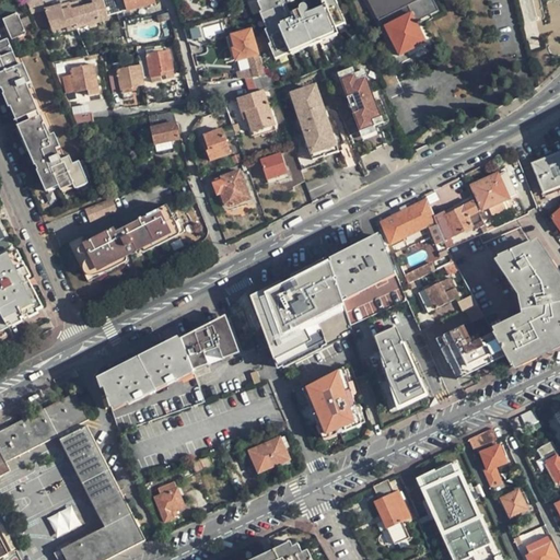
[(33,0),(27,1),(33,14),(39,13),(46,11),(47,11),(43,0),(33,0)]
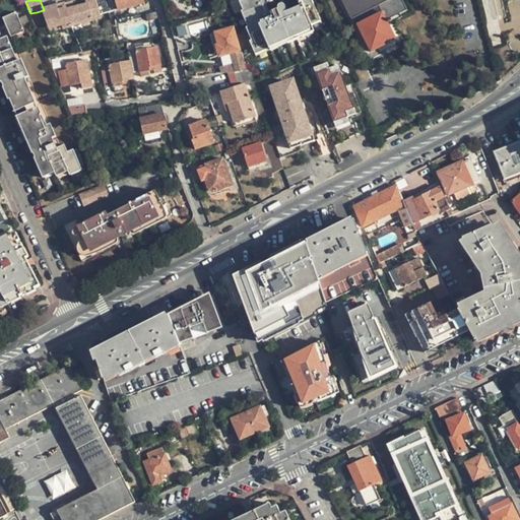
[(99,14),(94,0),(88,0),(87,0),(88,5),(75,8),(73,2),(66,4),(66,6),(71,23),(71,25),(79,23),(78,19),(90,16),(91,20),(101,17),(100,14),(99,14)]
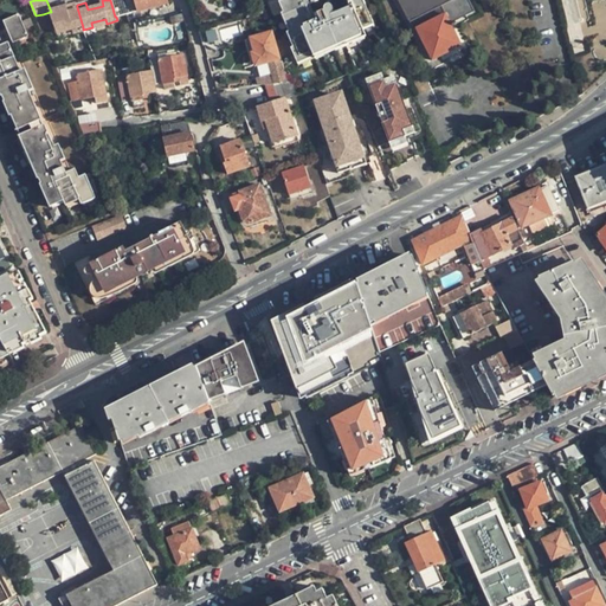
[(166,0),(111,0),(116,17),(167,2),(166,0)]
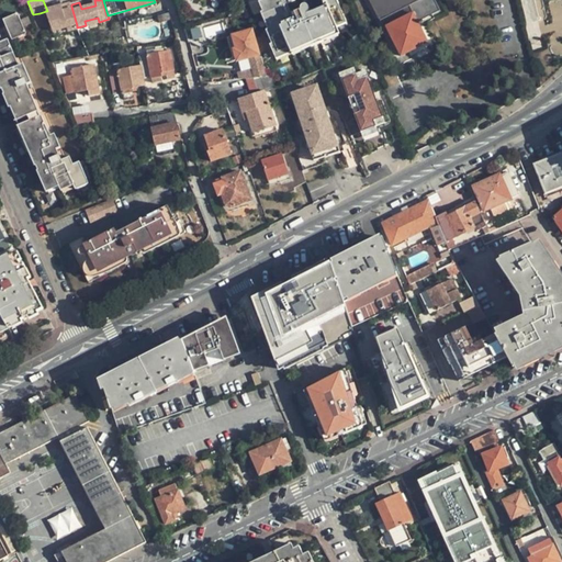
[(266,30),(271,43),(269,44),(276,59),(291,53),(289,47),(336,27),(334,22),(344,18),(335,0),(321,0),(324,7),(303,17),(300,10),(291,13),(287,4),(295,1),(294,0),(262,0),(267,9),(265,10),(272,26),(266,30)]
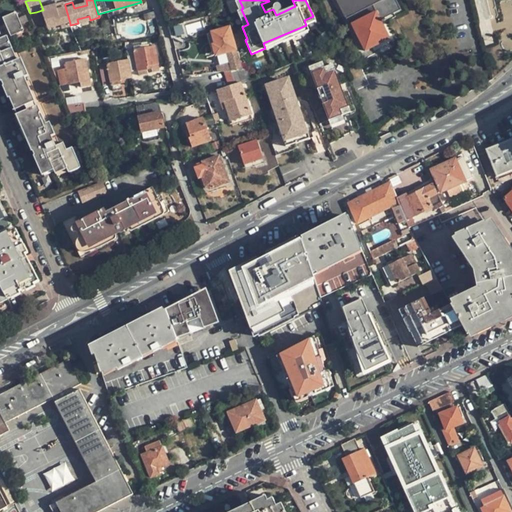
[(379,21),(394,14),(402,10),(397,0),(335,0),(343,15),(344,17),(345,17),(349,26),(351,25),(365,51),(388,39),(379,21)]
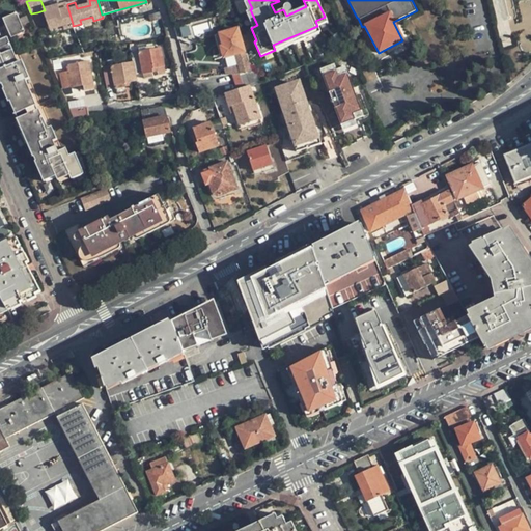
[(504,0),(492,0),(502,47),(514,44),(504,0)]
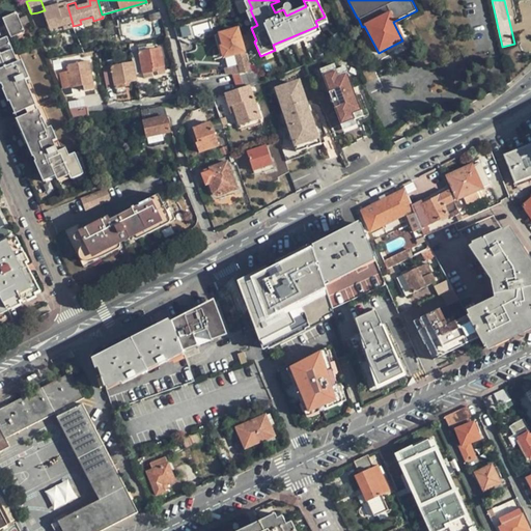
[(73,24),(67,6),(60,8),(59,6),(45,10),(44,10),(51,27),(64,23),(65,26),(73,24)]
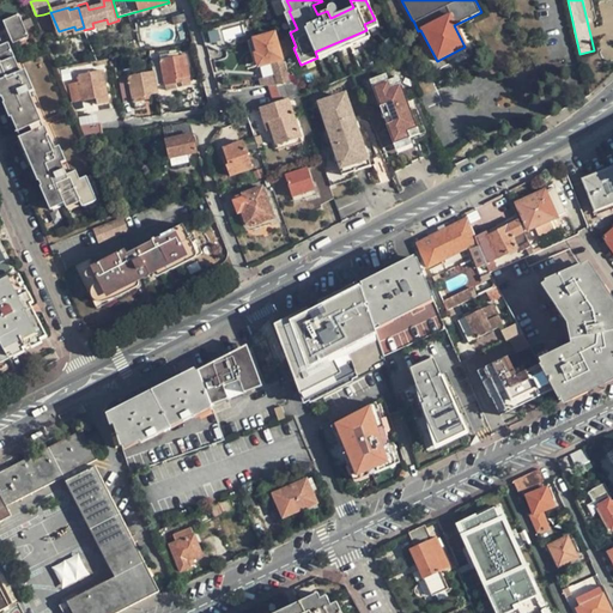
[(12,41),(28,34),(19,13),(4,20),(12,41)]
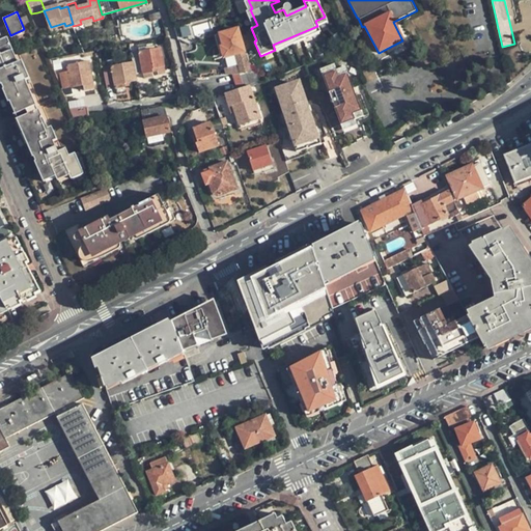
[(42,25),(37,12),(31,14),(36,27),(42,25)]
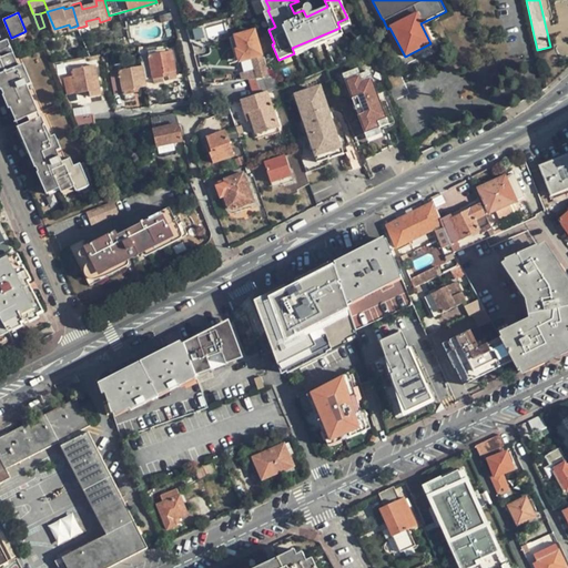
[(205,24),(188,29),(190,38),(204,46),(209,38),(205,24)]
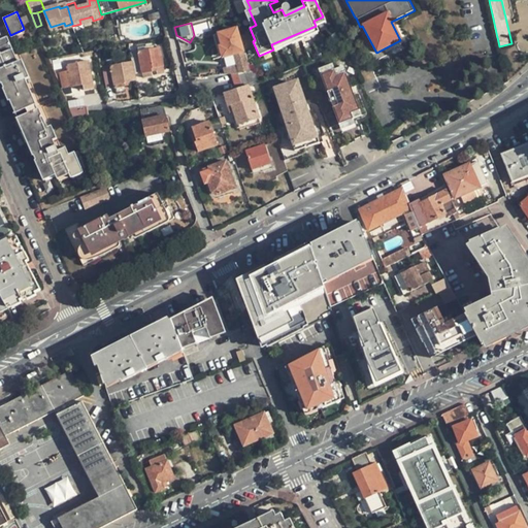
[(223,57),(238,53),(242,52),(235,28),(218,33),(222,44),(220,45),(223,57)]
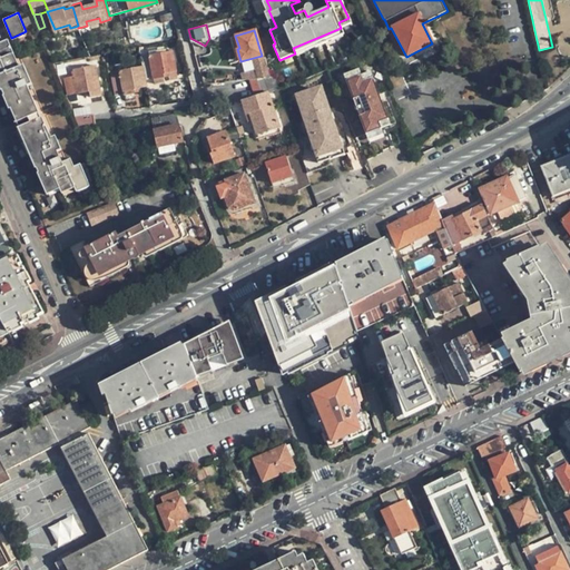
[(29,39),(26,31),(11,38),(15,46),(29,39)]
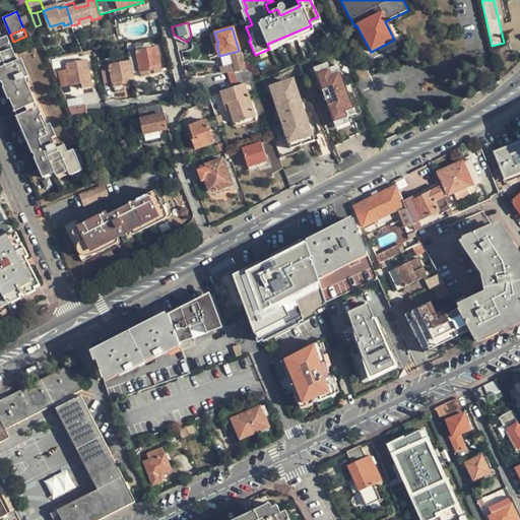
[(216,45),(218,44),(214,33),(209,34),(212,46),(216,45)]
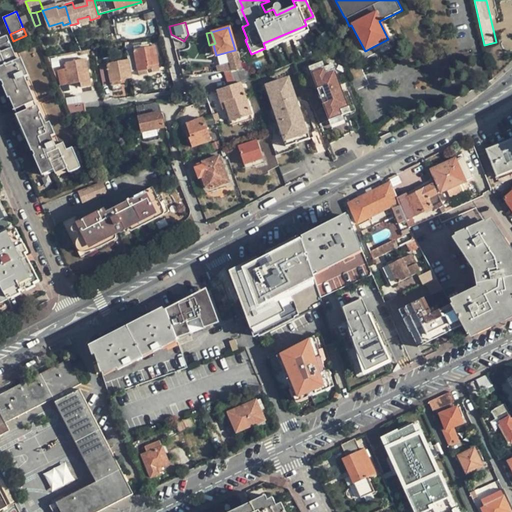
[(5,36),(0,38),(0,82),(6,97),(8,96),(13,109),(34,100),(23,76),(27,74),(20,58),(16,59),(5,36)]
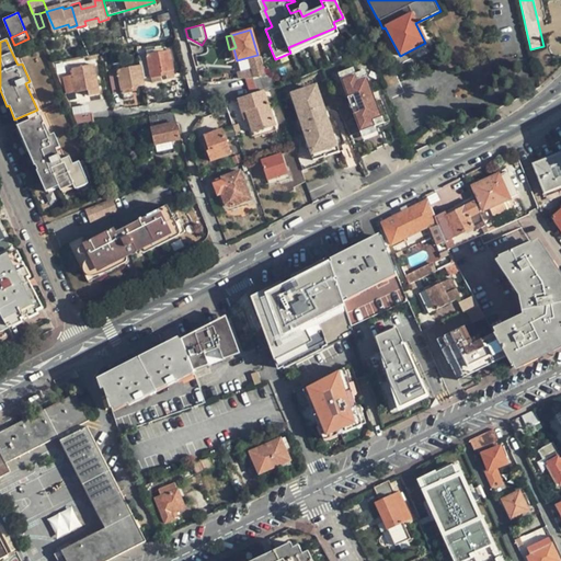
[(148,60),(144,60),(139,61),(140,65),(142,78),(150,77),(151,78),(161,76),(160,72),(165,71),(173,70),(170,50),(147,55),(148,60)]
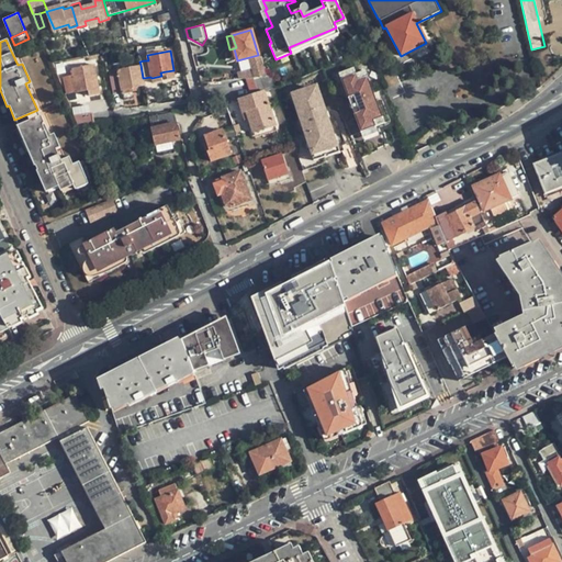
[(355,54),(322,69),(324,75),(357,60),(355,54)]
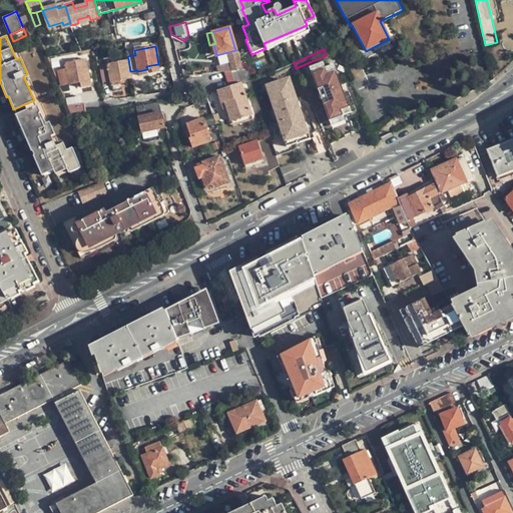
[(63,57),(65,64),(76,61),(74,54),(63,57)]
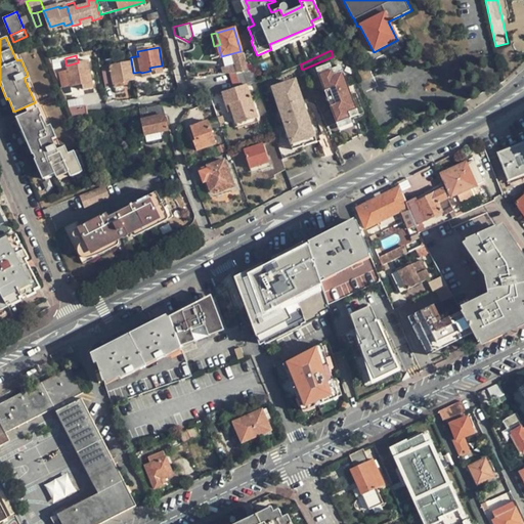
[(239,72),(249,71),(245,56),(237,58),(235,59),(239,72)]
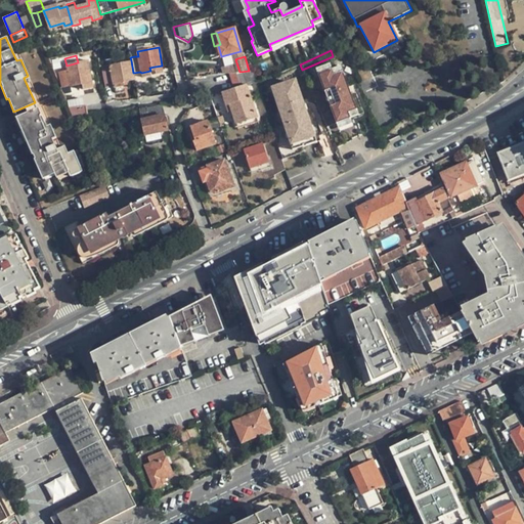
[(78,62),(67,66),(68,71),(60,72),(63,88),(82,84),(83,89),(92,87),(87,60),(78,62)]
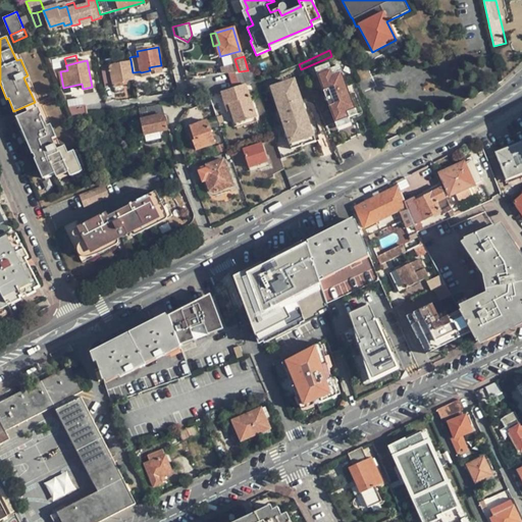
[(122,82),(126,81),(134,80),(133,72),(131,60),(108,65),(109,70),(102,71),(105,87),(112,86),(112,87),(122,85),(122,82)]
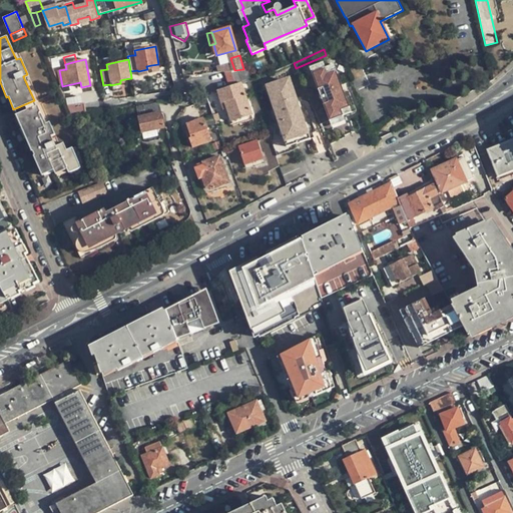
[(320,80),(317,81),(322,93),(340,86),(332,64),(316,70),(320,80)]
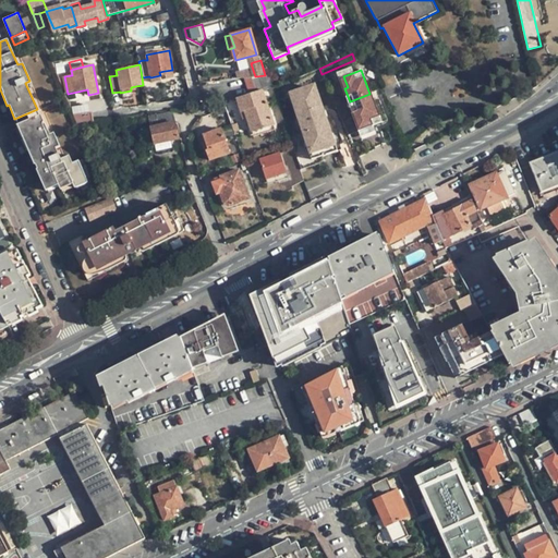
[(268,75),(265,75),(255,76),(253,76),(257,92),(262,91),(263,92),(273,88),(268,75)]
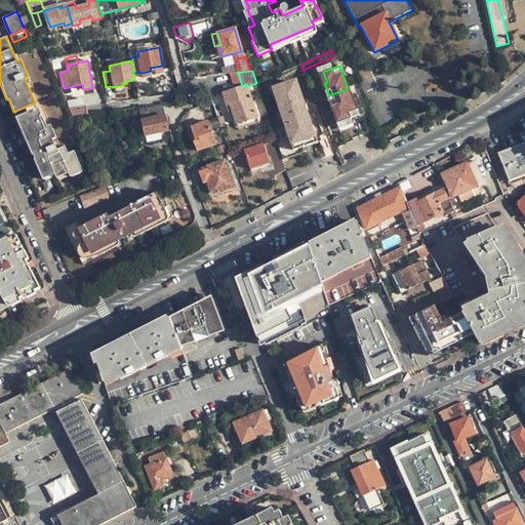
[(321,84),(324,83),(327,82),(323,72),(317,75),(321,84)]
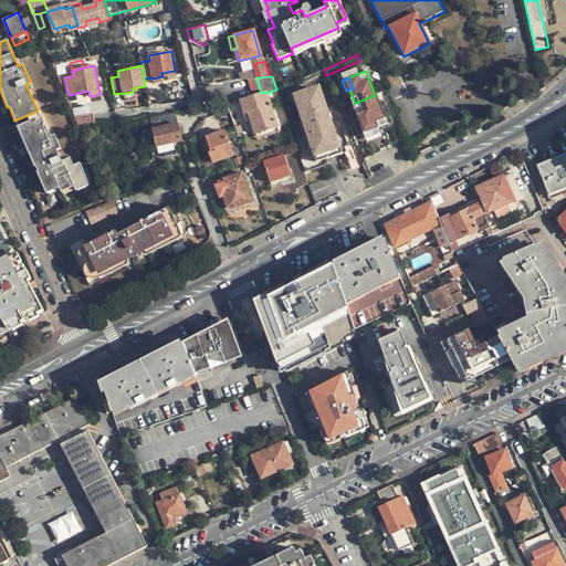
[(310,140),(314,154),(325,150),(338,145),(325,107),(323,108),(315,88),(299,95),(302,104),(299,105),(303,116),(301,116),(310,140)]
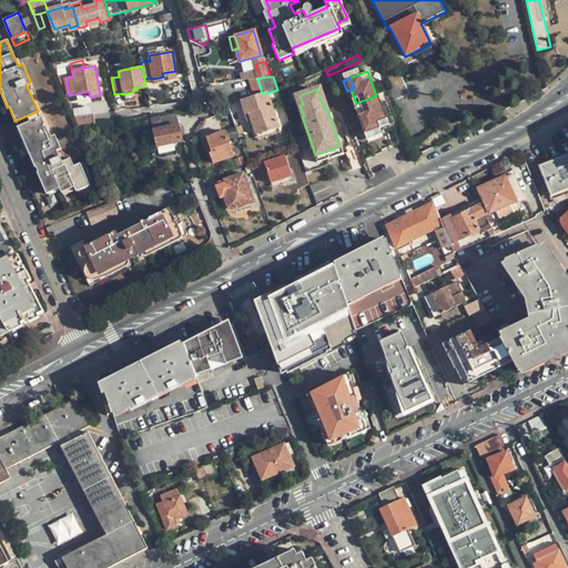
[(277,127),(267,93),(266,92),(262,93),(241,101),(245,114),(249,113),(255,134),(277,127)]
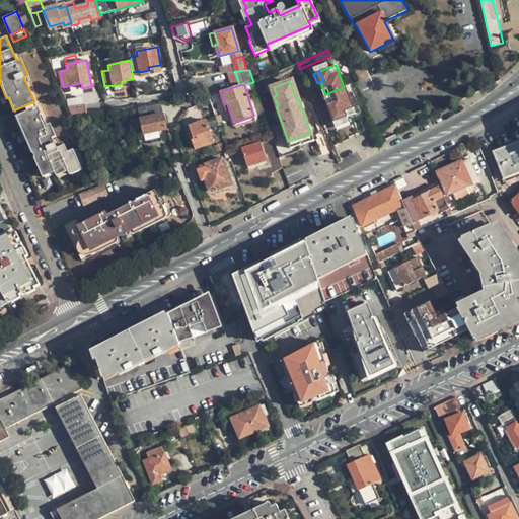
[(52,98),(50,93),(41,96),(44,102),(52,98)]
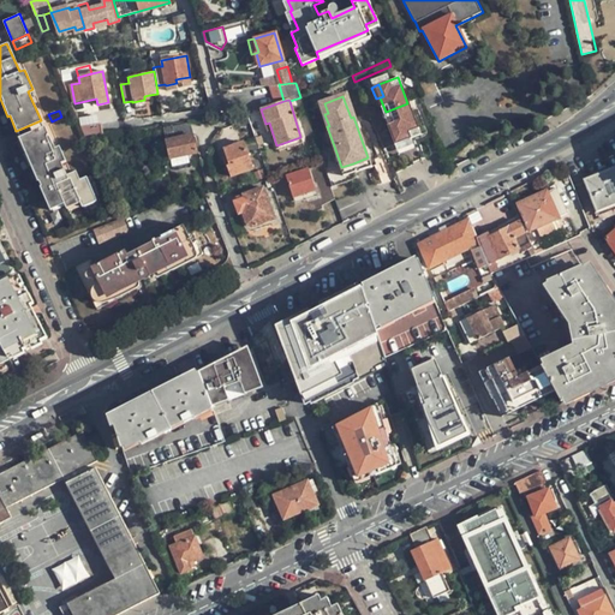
[(163,129),(166,141),(192,135),(190,123),(163,129)]
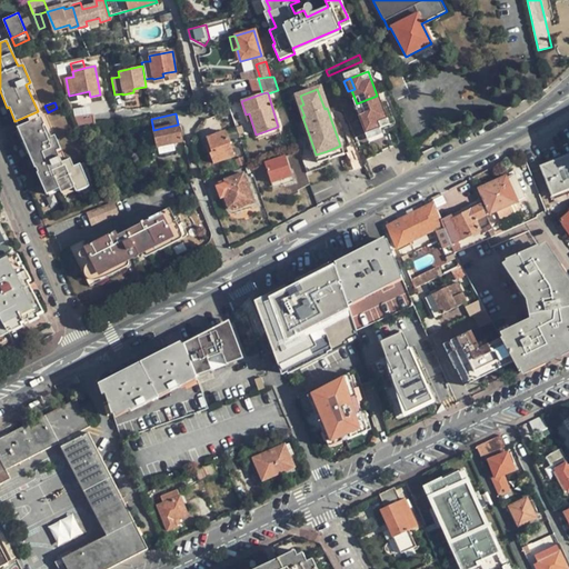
[(36,171),(42,187),(55,182),(58,188),(70,181),(72,186),(85,180),(78,163),(71,166),(68,157),(59,161),(55,150),(59,148),(52,133),(48,136),(39,115),(16,126),(23,141),(22,141),(33,166),(35,167),(36,170),(36,171)]
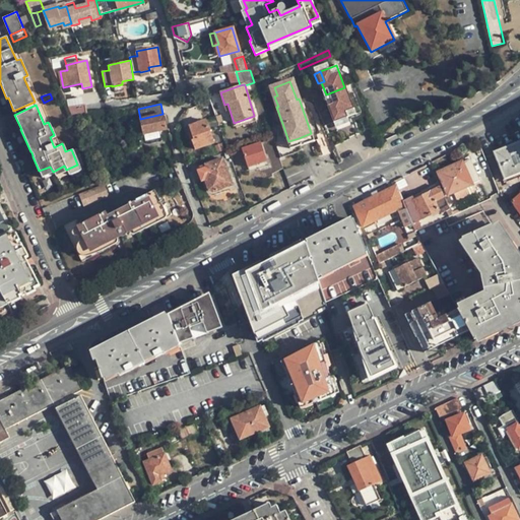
[(71,115),(85,113),(84,105),(68,108),(71,115)]
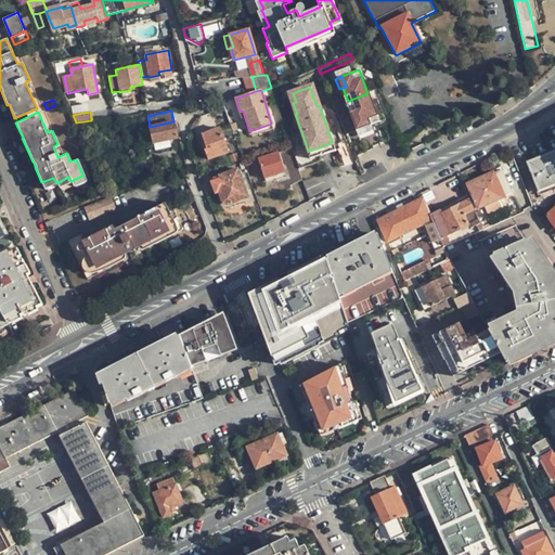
[(178,138),(173,121),(150,127),(154,143),(176,138),(178,138)]
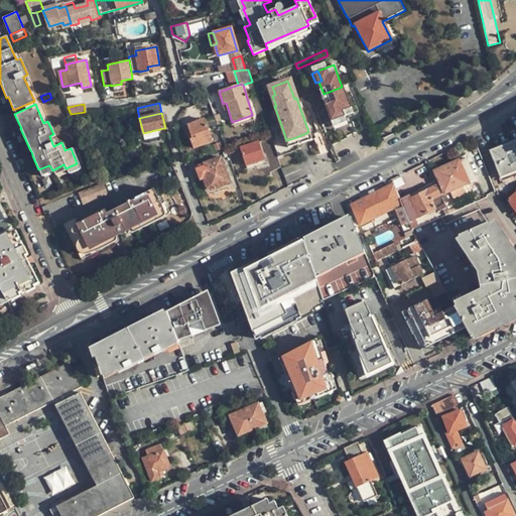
[(212,117),(204,119),(207,128),(215,125),(212,117)]
